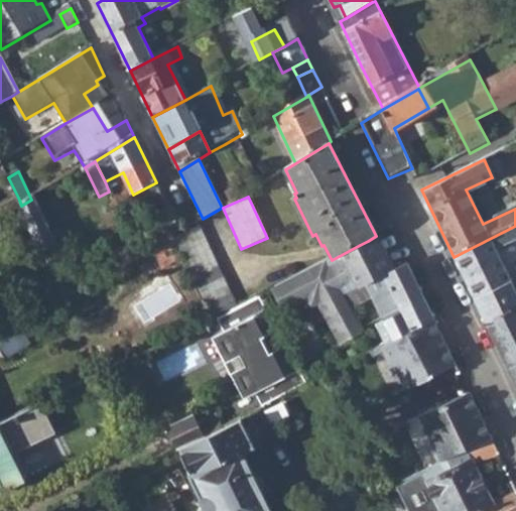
[(25,213),(53,271),(65,264),(34,199),(31,200),(21,206),(25,213)]
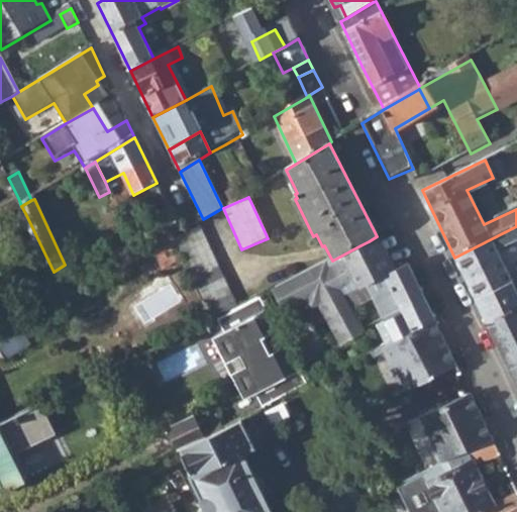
[(0,210),(4,217),(21,206),(19,200),(0,210)]
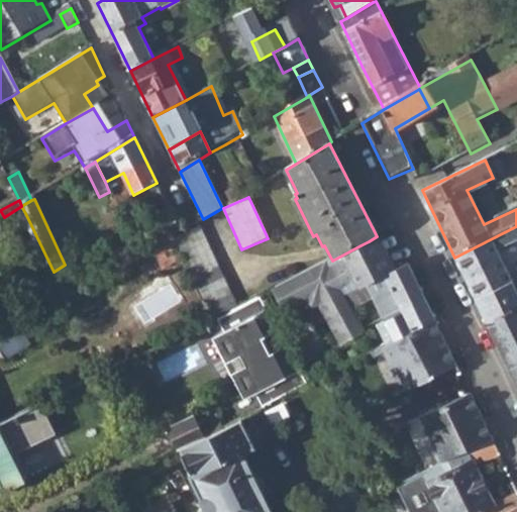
[(0,219),(0,241),(12,234),(6,223),(25,213),(21,206),(4,217),(0,219)]
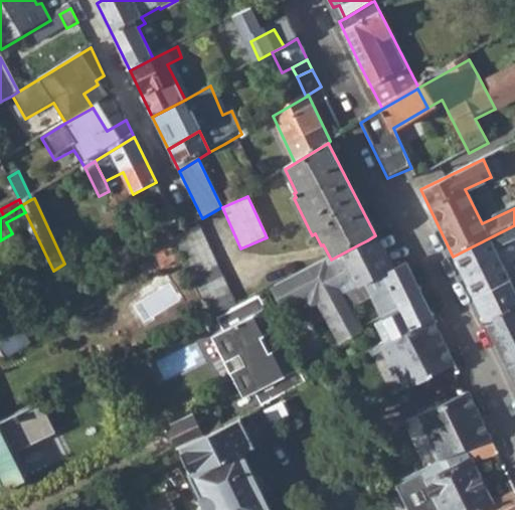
[(145,231),(150,242),(178,226),(171,212),(161,218),(163,221),(145,231)]
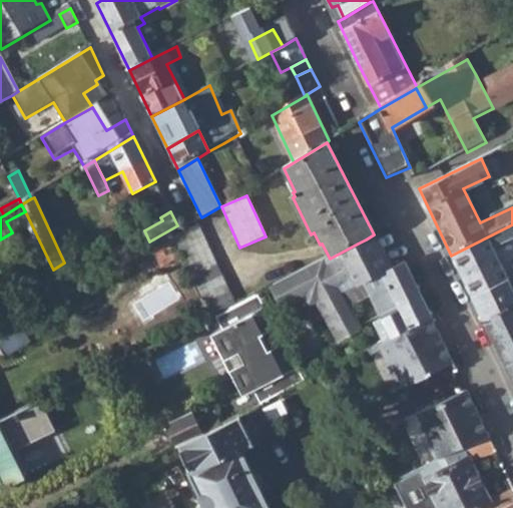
[(171,235),(212,319),(216,317),(236,307),(192,222),(171,235)]
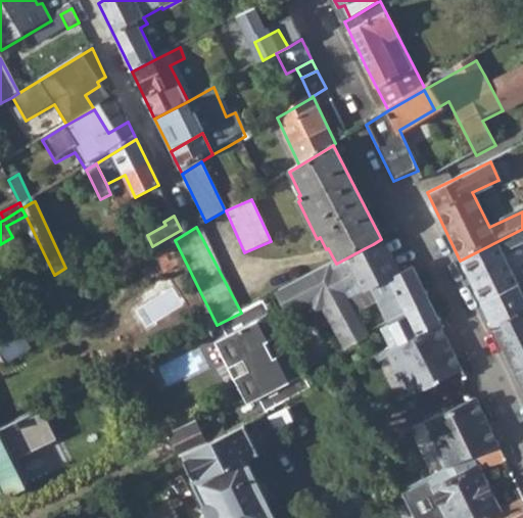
[(522,229),(460,261),(481,305),(519,288),(522,284),(522,259),(509,267),(504,256),(522,247),(522,229)]
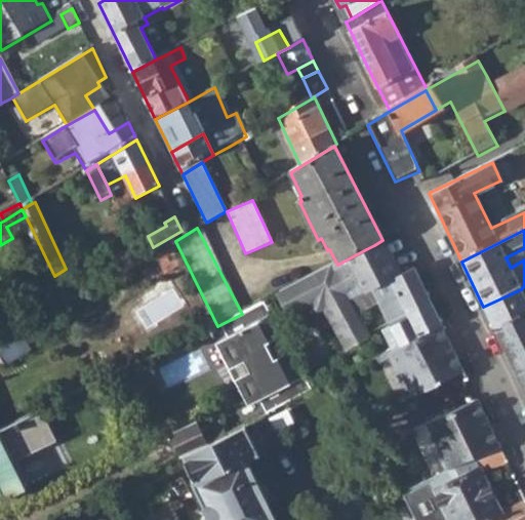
[(374,245),(366,249),(376,269),(392,261),(382,240),(374,245)]
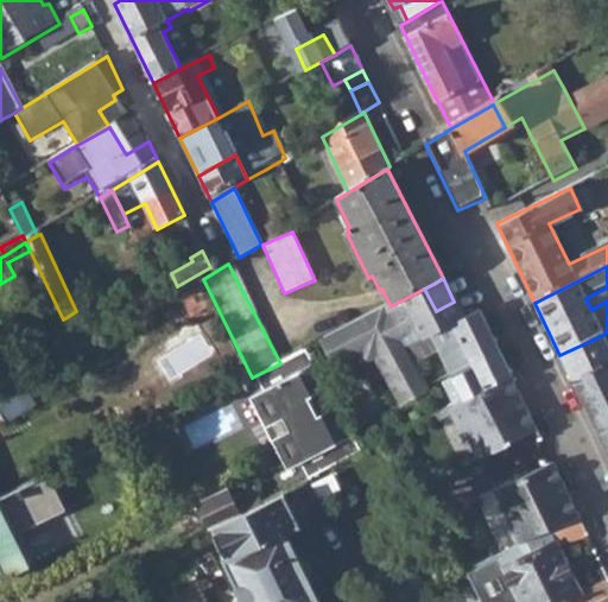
[(178,293),(191,319),(214,308),(201,280),(178,293)]
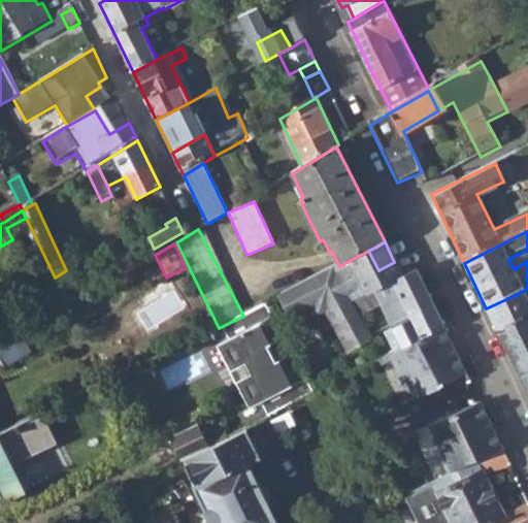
[(339,266),(285,294),(296,316),(317,304),(329,313),(339,334),(362,322),(353,303),(374,293),(402,279),(394,262),(378,270),(368,251),(339,266)]
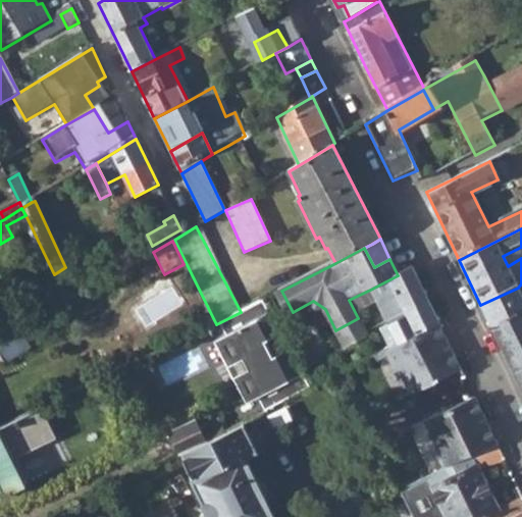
[(398,275),(370,290),(386,324),(406,315),(428,304),(411,269),(398,275)]
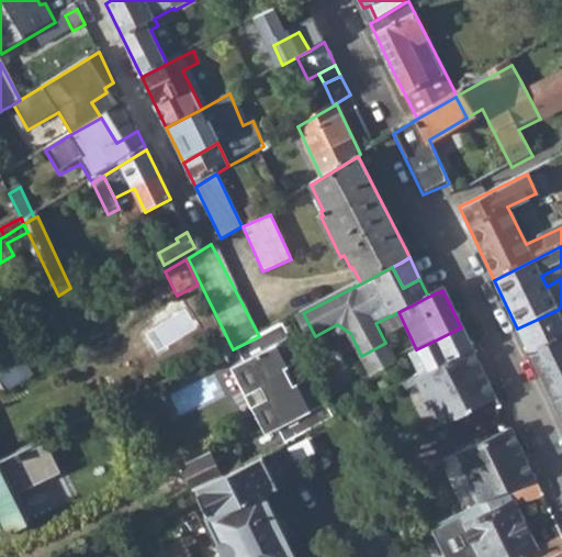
[(67,315),(74,327),(86,320),(80,308),(67,315)]
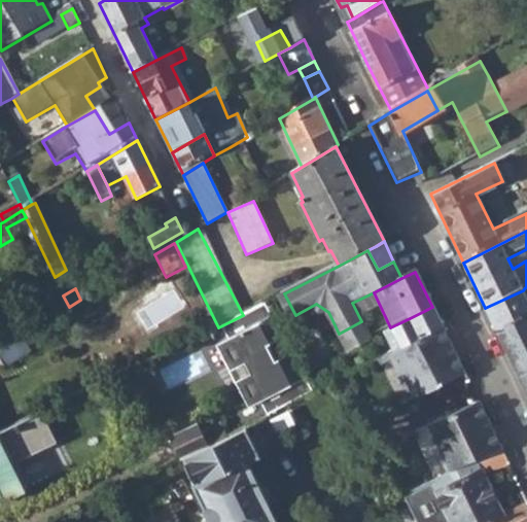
[(485,308),(496,331),(526,314),(526,299),(523,290),(485,308)]
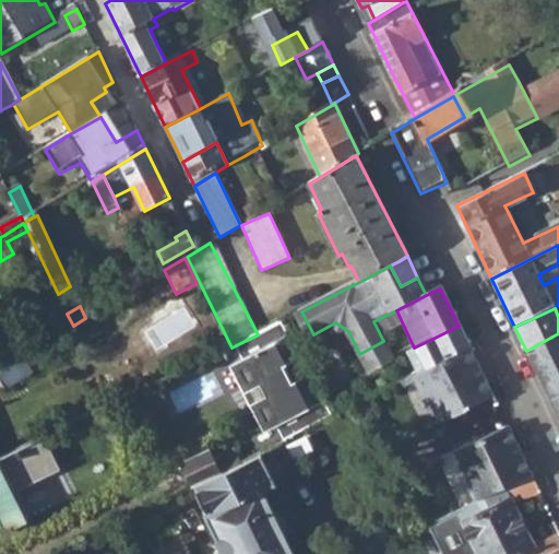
[(229,365),(262,433),(275,426),(282,440),(332,416),(310,376),(294,385),(285,368),(301,360),(282,322),(258,334),(236,345),(242,358),(229,365)]
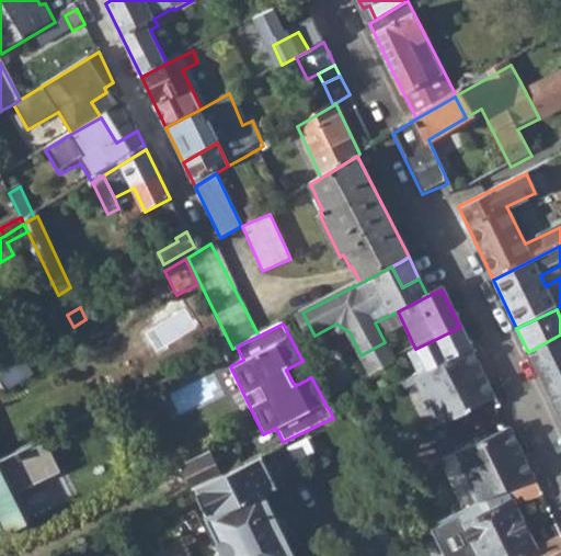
[(419,353),(426,372),(470,349),(460,327),(436,339),(437,343),(419,353)]
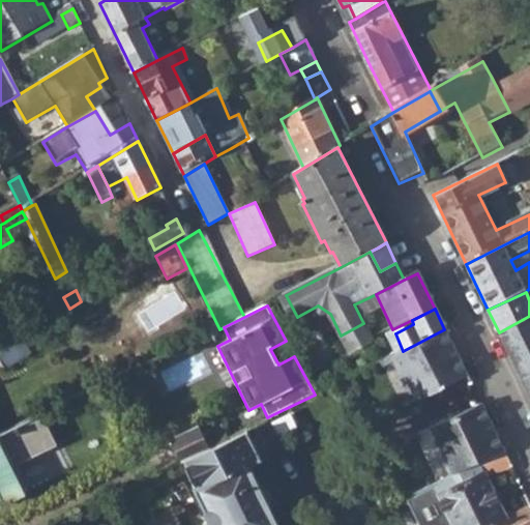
[(529,316),(499,332),(529,397),(529,316)]
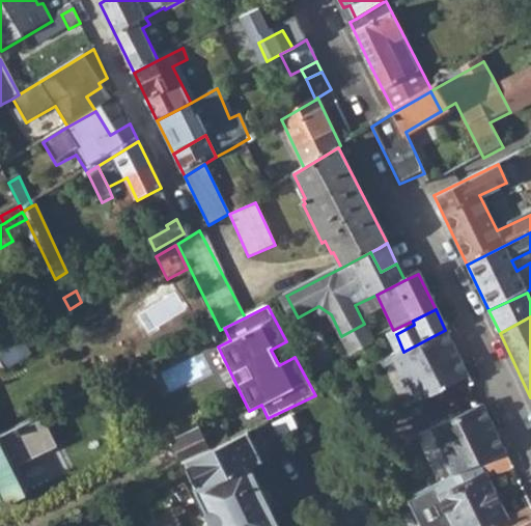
[(364,324),(341,336),(352,354),(373,342),(364,324)]
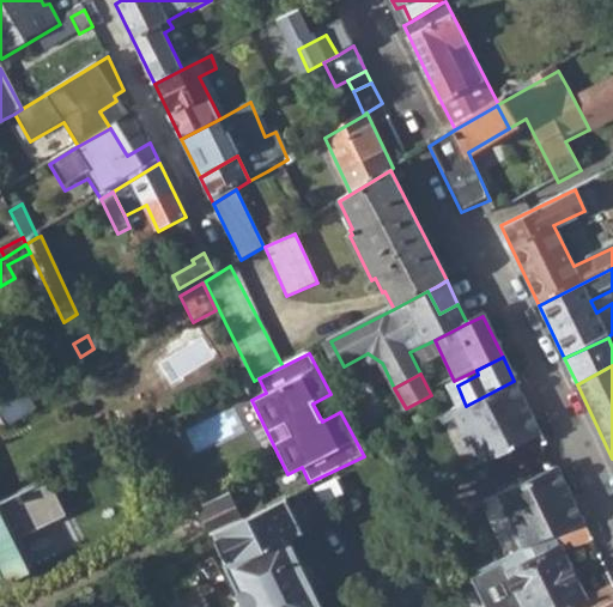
[(541,436),(514,381),(466,406),(455,411),(453,412),(450,413),(461,435),(463,432),(479,466),(541,436)]
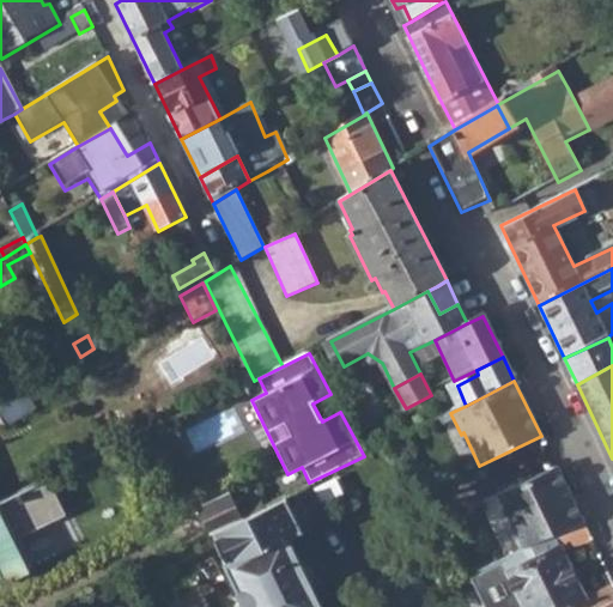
[(0,404),(0,418),(6,429),(37,411),(25,389),(0,404)]
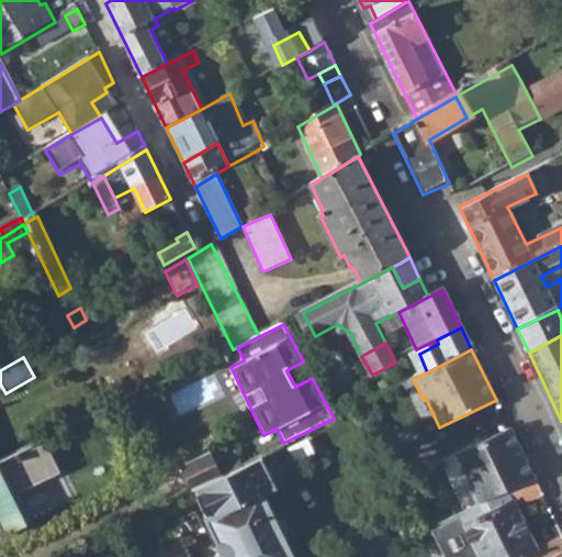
[(415,378),(417,377),(409,361),(397,367),(406,382),(413,379),(415,378)]
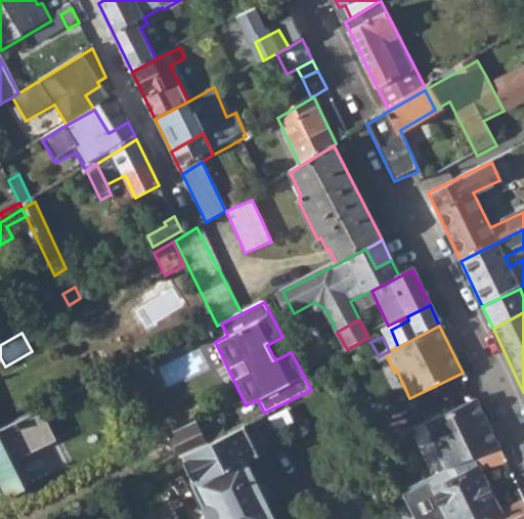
[(476,401),(462,407),(463,411),(477,403),(476,401)]
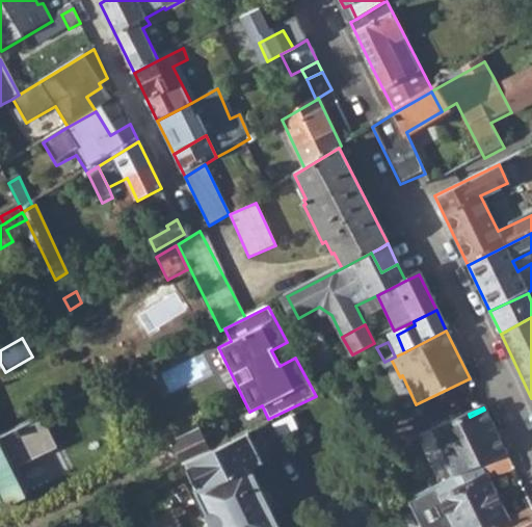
[(443,462),(452,481),(506,454),(484,410),(470,417),(469,414),(431,432),(446,460),(443,462)]
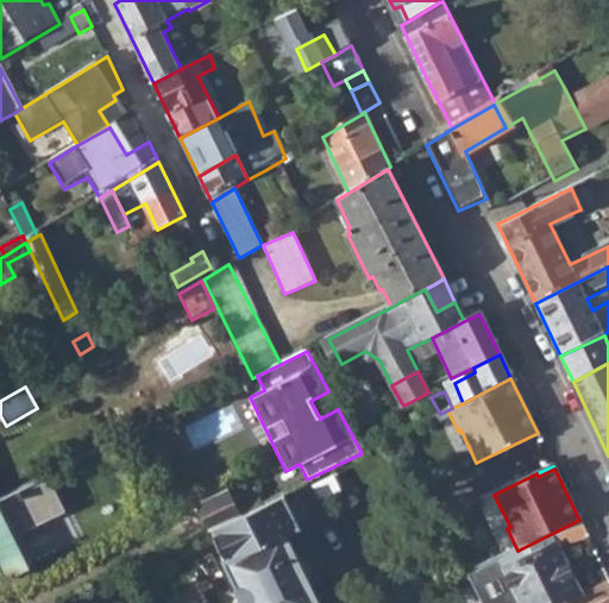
[(0,501),(0,580),(42,561),(29,531),(63,513),(48,478),(0,501)]
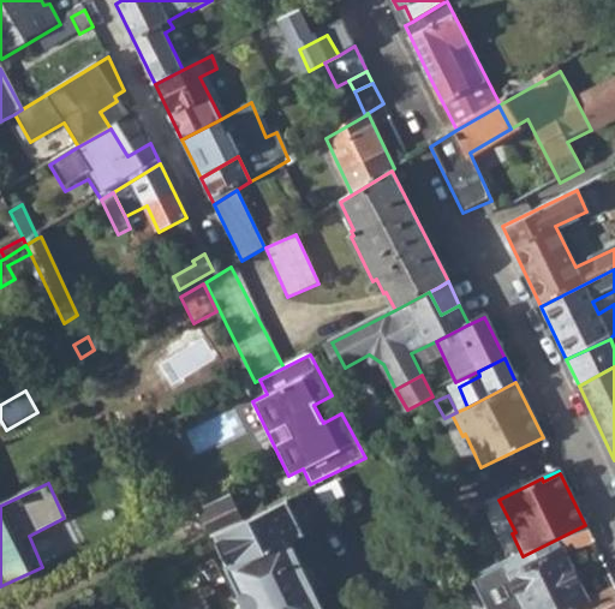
[(208,502),(203,505),(216,531),(250,515),(237,489),(221,495),(218,488),(204,494),(208,502)]
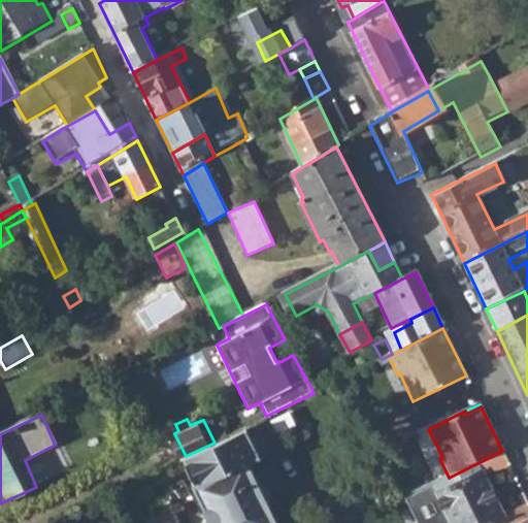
[(277,522),(248,462),(258,457),(244,427),(215,443),(186,456),(198,483),(196,484),(207,509),(205,510),(212,522),(277,522)]
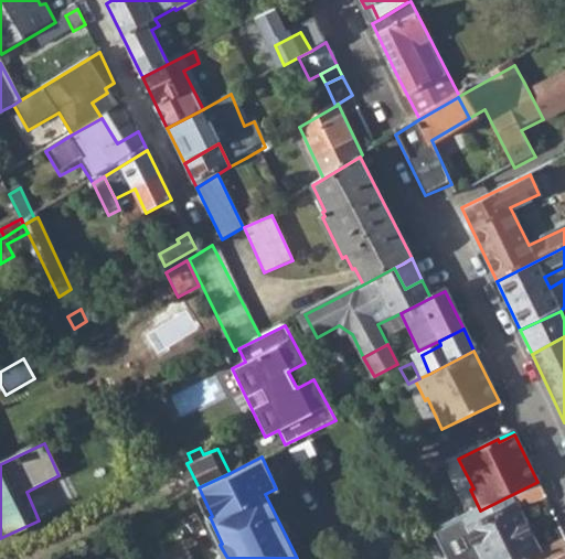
[(541,558),(519,508),(544,497),(537,482),(480,511),(445,527),(451,540),(469,533),(482,558),(541,558)]
